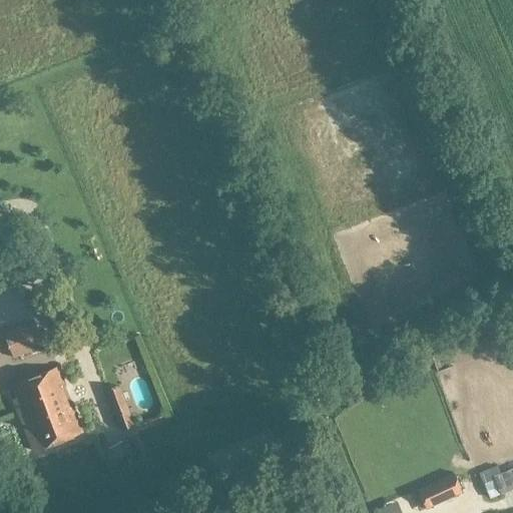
[(0,240),(0,273),(2,278),(31,265),(18,233),(0,240)]
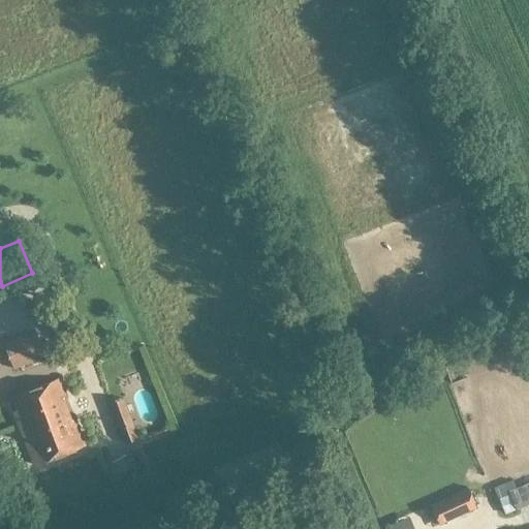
[(34,332),(2,343),(12,370),(43,358),(34,332)]
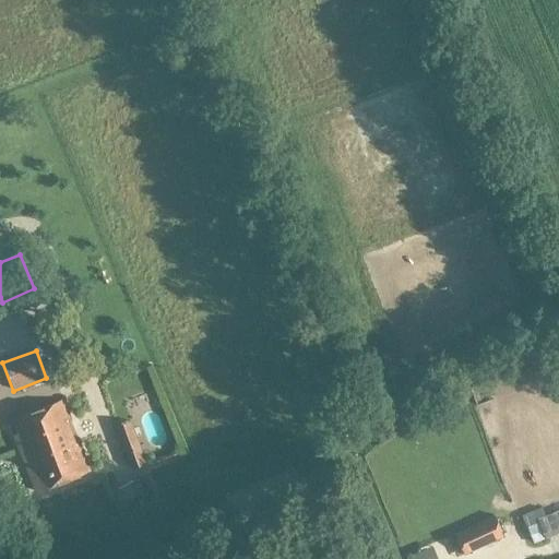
[(90,470),(79,442),(75,443),(67,420),(71,419),(62,399),(11,418),(18,436),(14,437),(36,490),(90,470)]
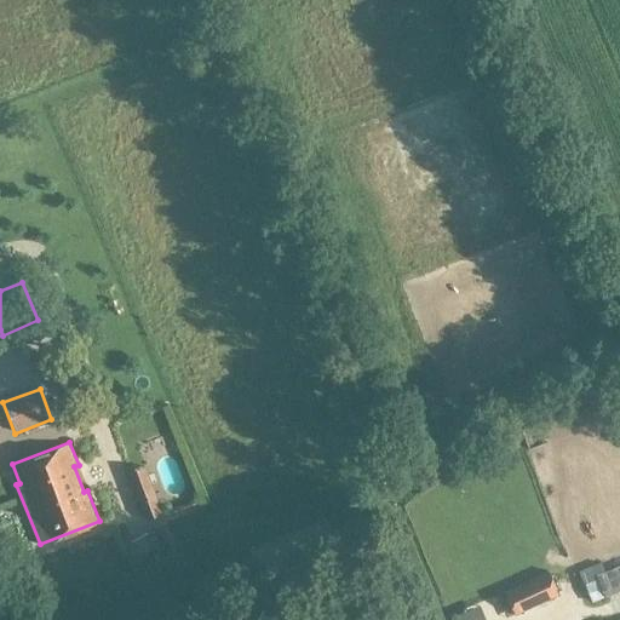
[(128,474),(145,520),(159,515),(142,469),(128,474)]
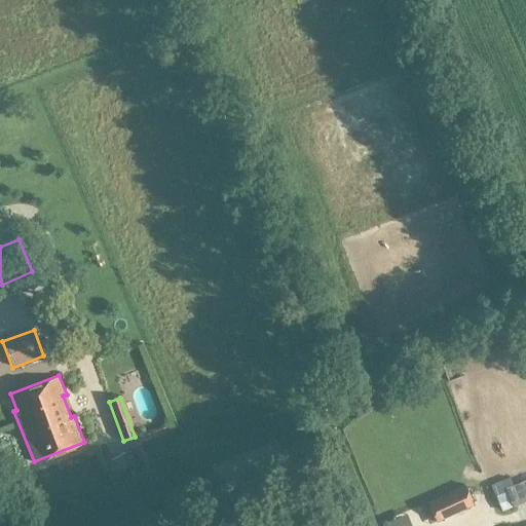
[(525,478),(505,486),(506,489),(495,494),(502,511),(525,500),(525,478)]
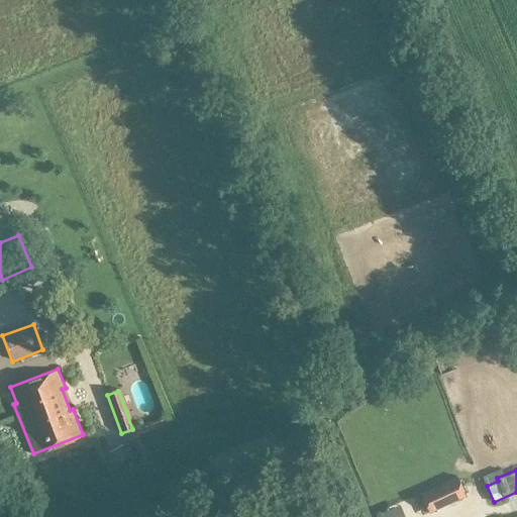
[(429,512),(464,496),(456,477),(420,493),(429,512)]
